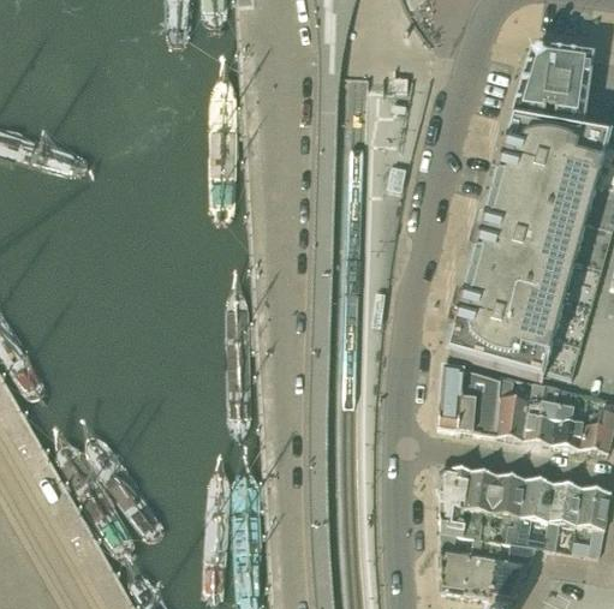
[(582,124),(592,57),(540,49),(540,48),(530,54),(531,55),(513,114),(543,119),(544,109),(555,111),(553,120),(582,124)]
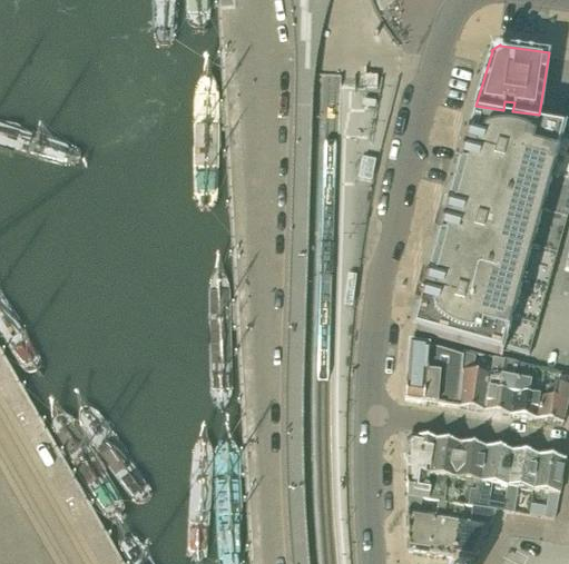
[(453,160),(460,162),(453,185),(567,216),(568,209),(568,128),(473,111),(467,136),(460,134),(457,147),(463,148),(463,149),(457,148),(453,160)]
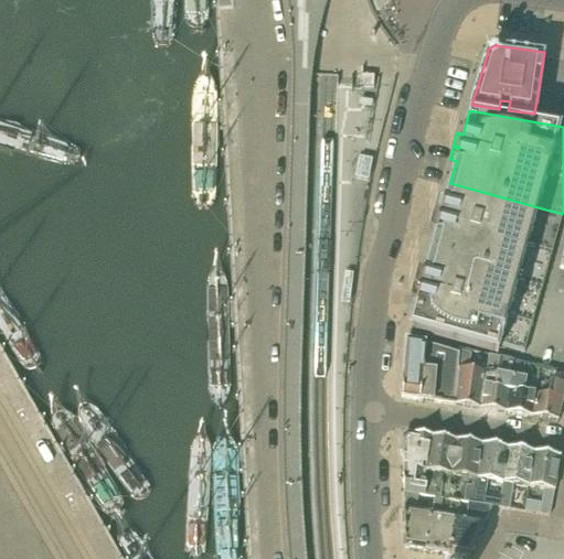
[(436,232),(429,254),(542,285),(562,214),(449,183),(443,205),(437,203),(433,216),(439,217),(439,218),(433,217),(429,229),(436,232)]
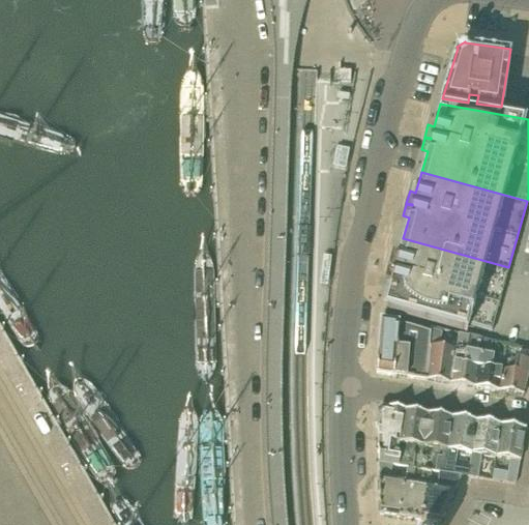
[(384,283),(390,284),(384,305),(466,328),(468,321),(492,328),(508,267),(403,238),(398,259),(391,257),(388,269),(393,271),(393,272),(387,270),(384,283)]
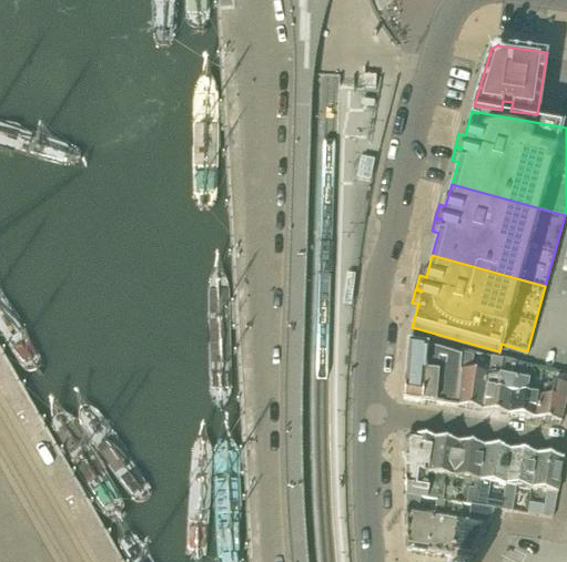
[(458,402),(462,349),(438,343),(408,338),(404,395),(458,402)]
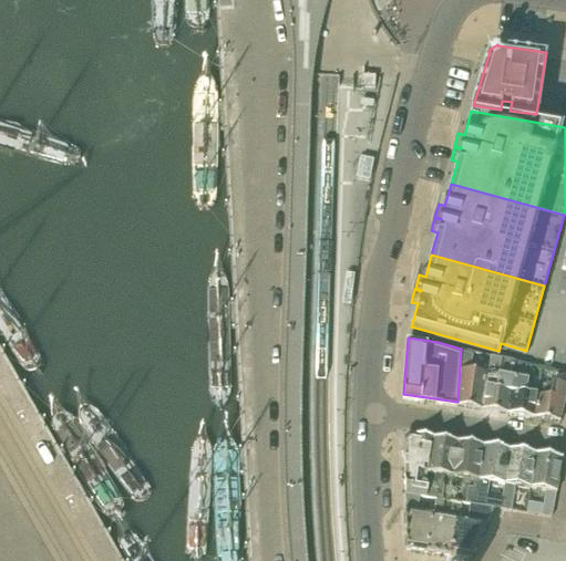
[(486,383),(489,370),(489,369),(471,366),(472,351),(461,346),(461,349),(458,402),(483,406),(486,383)]
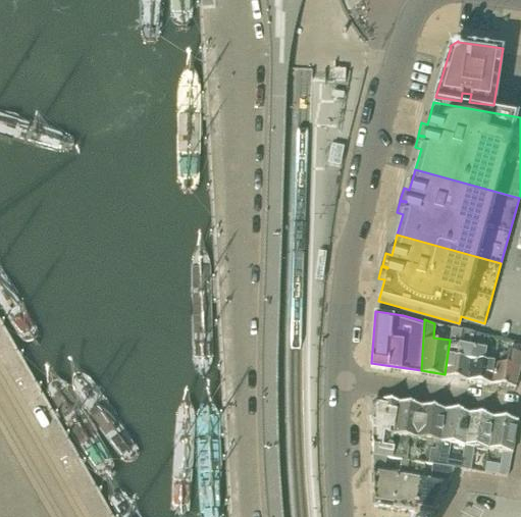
[(468,377),(473,346),(450,341),(448,353),(445,374),(468,377)]
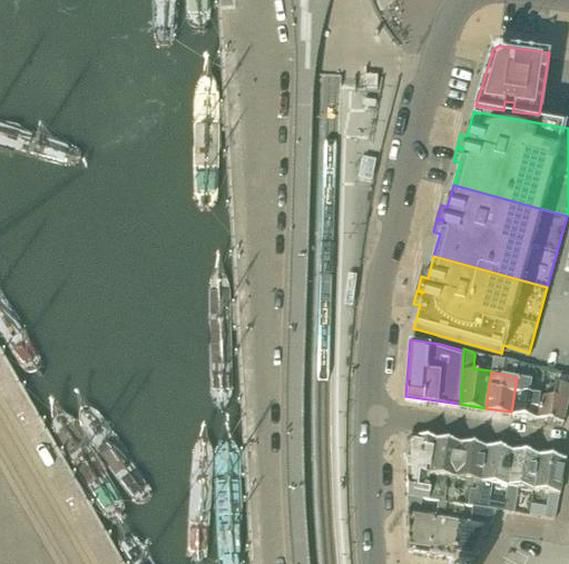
[(550,385),(542,384),(538,416),(563,419),(568,394),(568,373),(558,372),(555,389),(549,388),(550,385)]
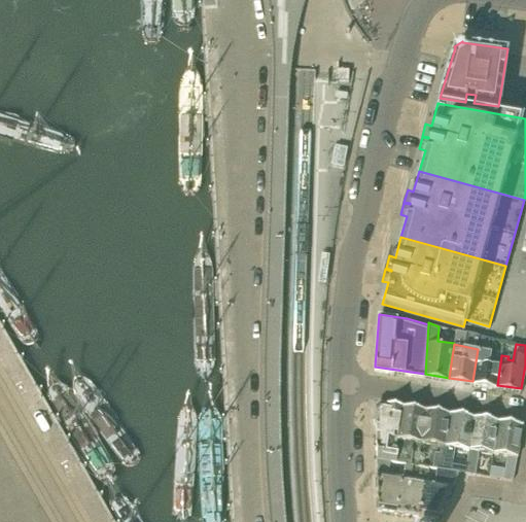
[(497,385),(501,355),(490,353),(491,351),(478,349),(472,381),(497,385)]
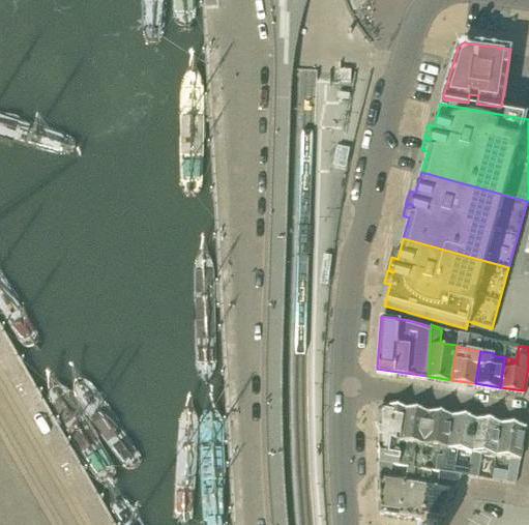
[(378,406),(378,434),(394,436),(400,437),(405,406),(382,403),(378,406)]
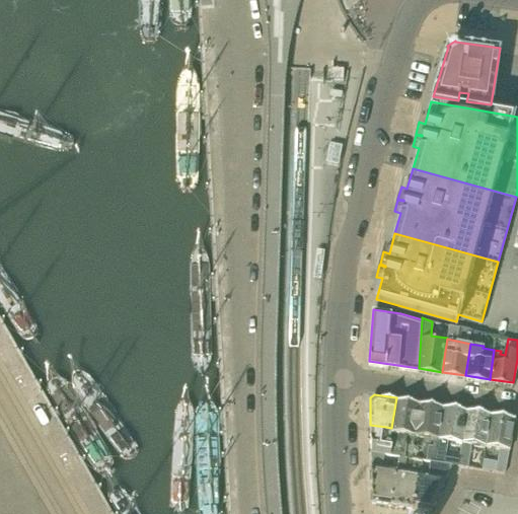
[(407,432),(416,433),(420,401),(396,397),(391,428),(398,430),(396,436),(396,439),(403,441),(402,447),(403,448),(407,432)]
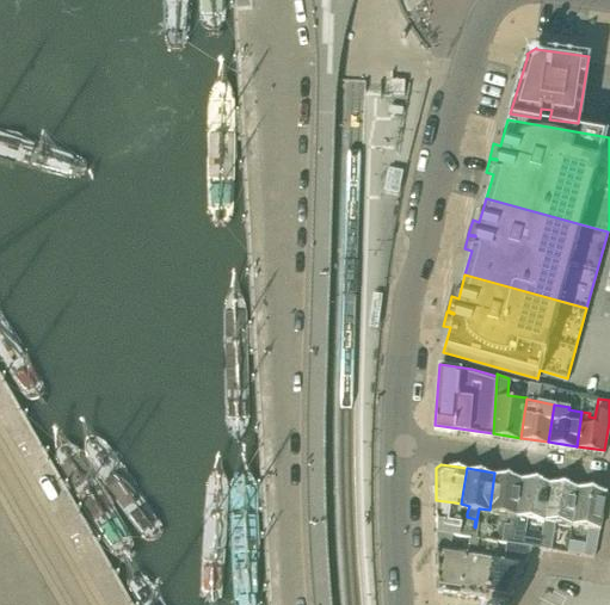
[(500,538),(512,541),(522,476),(494,473),(490,510),(510,513),(509,522),(504,520),(500,538)]
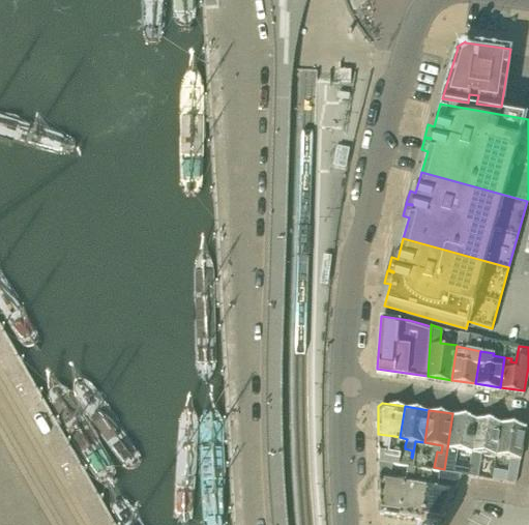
[(444,469),(462,471),(469,472),(478,417),(452,413),(444,469)]
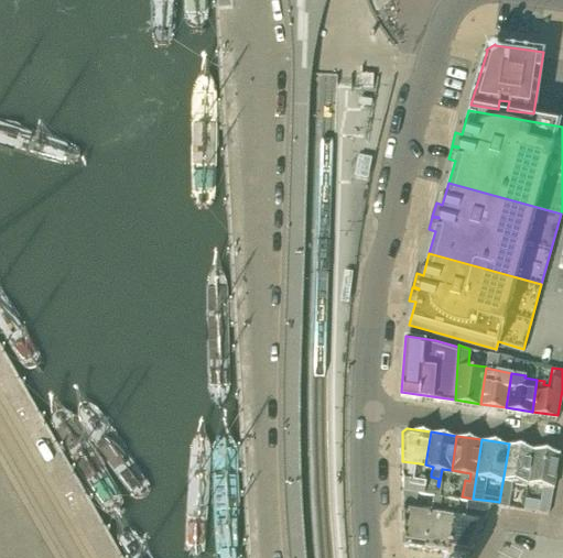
[(534,447),(509,444),(499,502),(508,504),(512,480),(529,482),(534,447)]
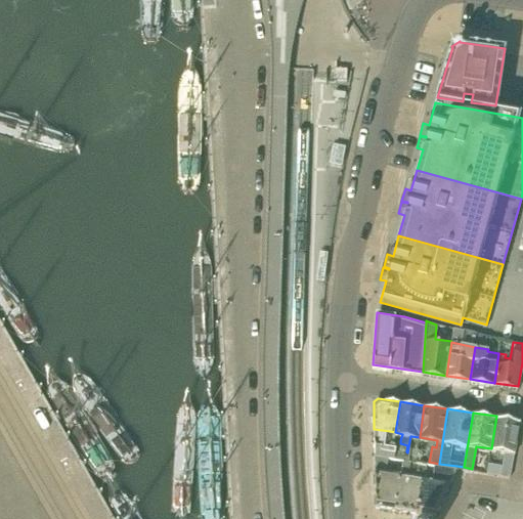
[(520,420),(496,416),(491,448),(504,450),(502,464),(488,462),(486,471),(511,474),(520,420)]
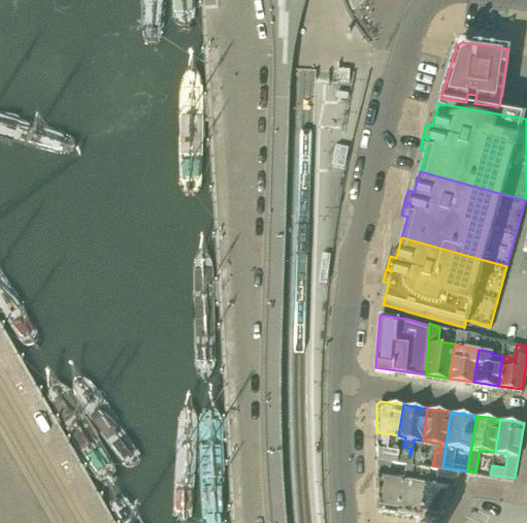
[(393,434),(376,432),(377,457),(391,458),(398,460),(405,460),(409,461),(410,456),(409,455),(410,449),(403,447),(403,444),(392,442),(393,434)]
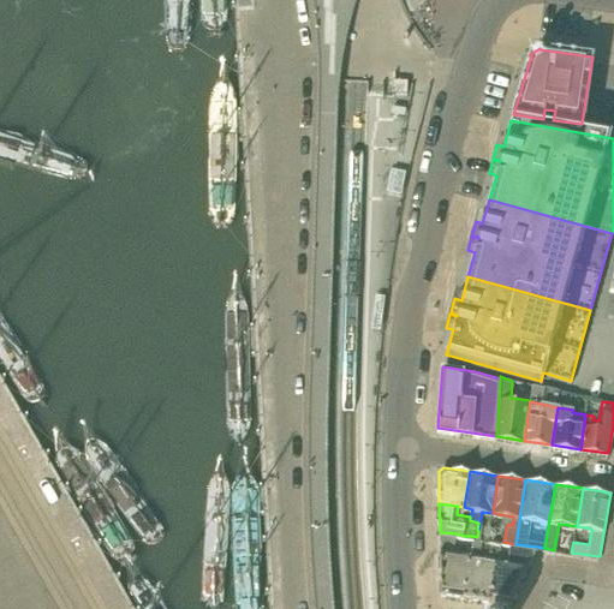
[(455,533),(440,532),(441,548),(442,590),(464,593),(471,542),(465,542),(464,551),(453,549),(455,533)]
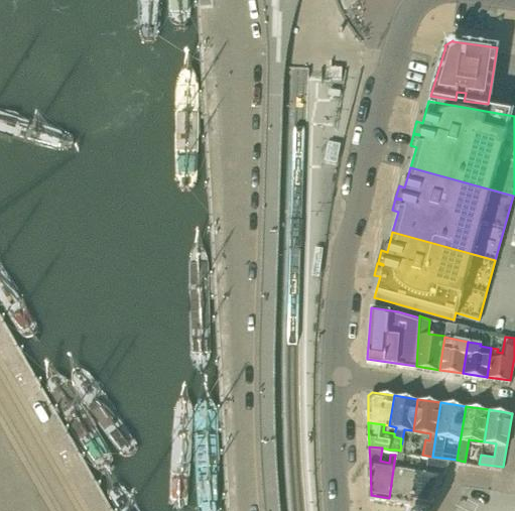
[(396,450),(395,455),(389,498),(411,501),(416,467),(402,465),(404,452),(400,451),(396,450)]
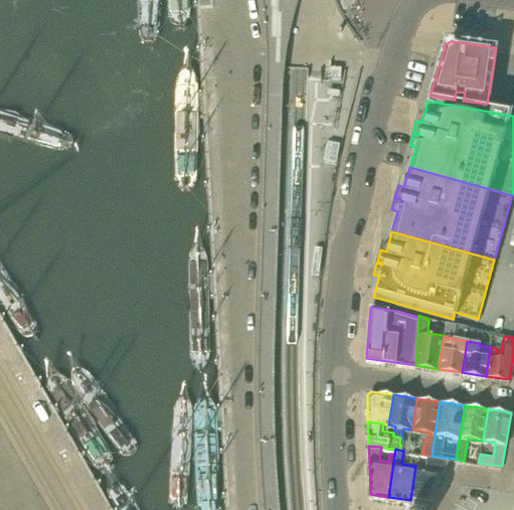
[(449,458),(432,456),(421,454),(421,455),(426,456),(424,468),(415,466),(410,500),(429,503),(444,471),(449,458)]
